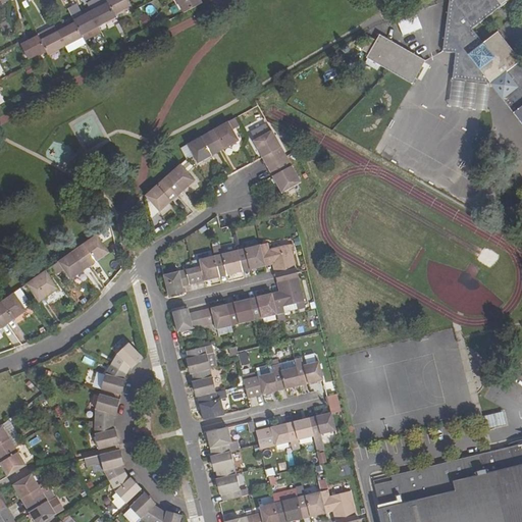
[(97,0),(88,5),(92,13),(99,27),(115,18),(114,15),(107,2),(106,0),(97,0)]
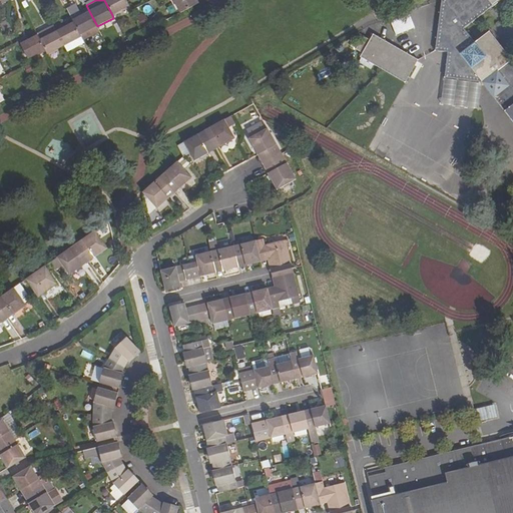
[(108,0),(105,2),(112,15),(129,7),(125,0),(108,0)]
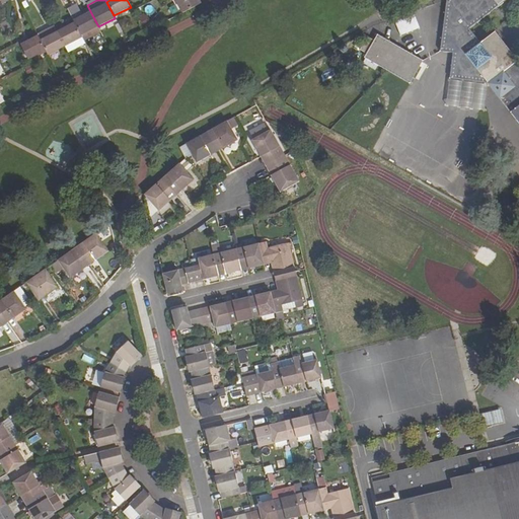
[(174,0),(182,13),(201,4),(198,0),(174,0)]
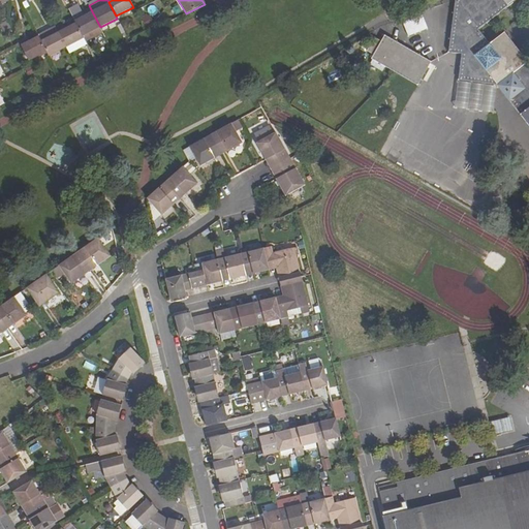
[(497,87),(528,128),(528,66),(503,33),(488,44),(477,30),(517,0),(454,0),(446,54),(460,55),(473,57),(472,69),(485,71),(497,87)]
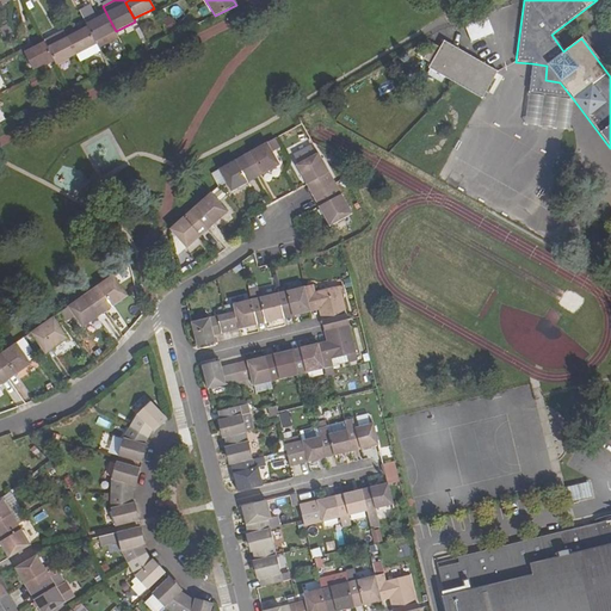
[(170,7),(171,18),(180,17),(179,6),(170,7)]
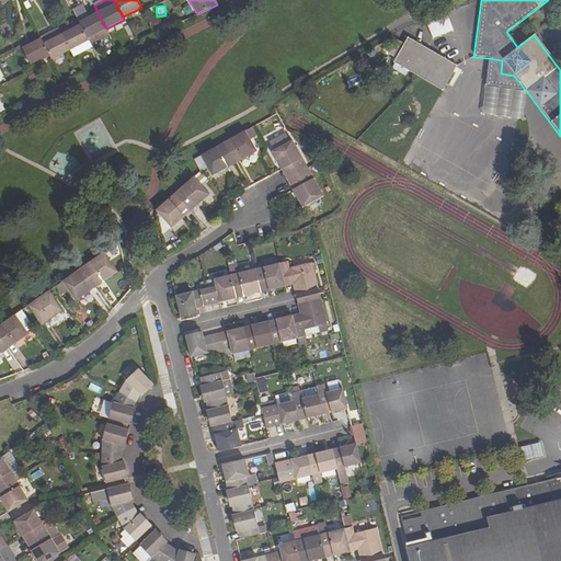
[(81,26),(88,38),(89,41),(91,45),(109,35),(106,29),(99,14),(80,24),(81,26)]
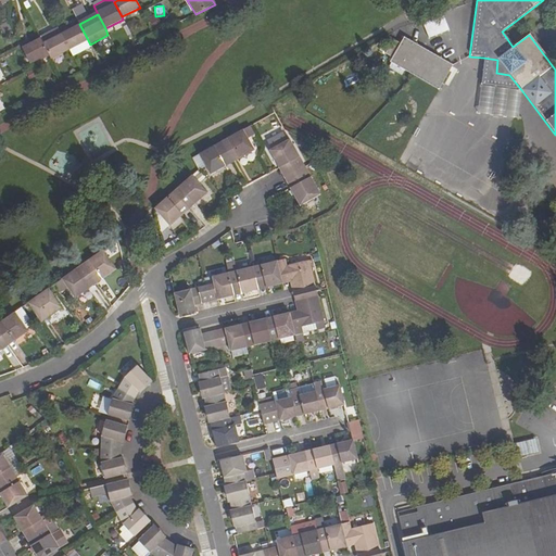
[(0,26),(4,36),(13,32),(8,22),(0,25),(0,26)]
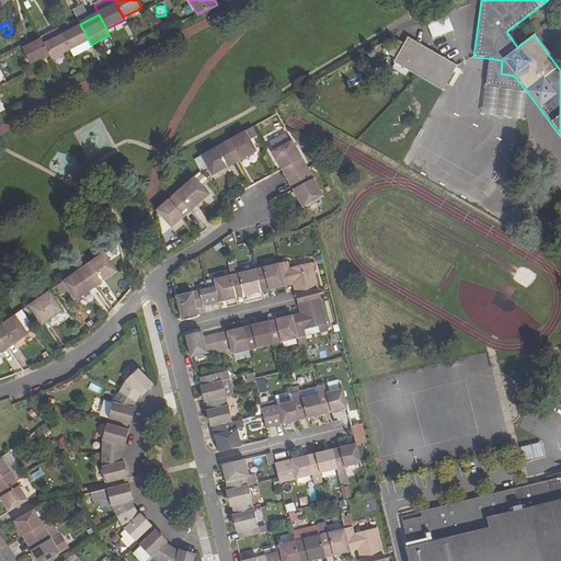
[(63,36),(70,50),(89,41),(88,38),(81,26),(63,36)]
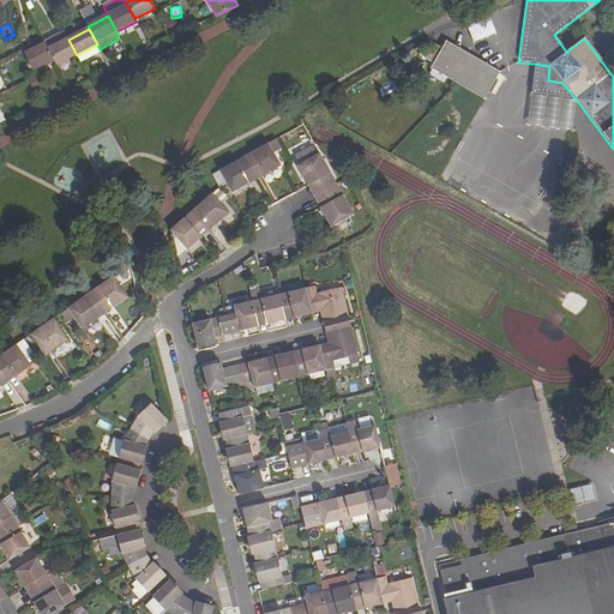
[(77,55),(68,40),(65,32),(44,42),(46,44),(54,61),(56,66),(77,55)]
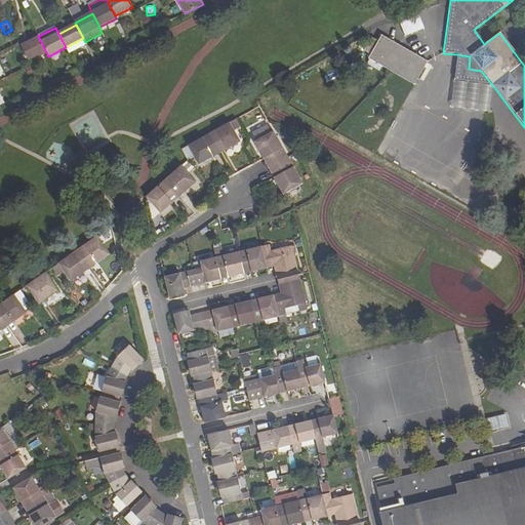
[(366,58),(390,72),(403,48),(379,35),(376,41),(369,37),(362,50),(369,54),(366,58)]
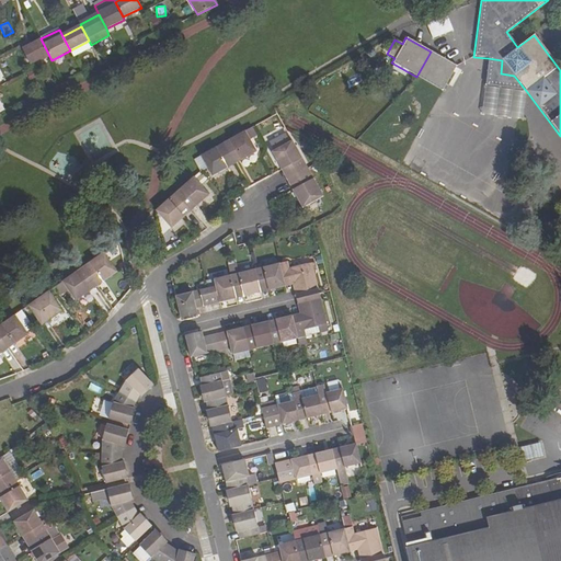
[(24,50),(31,65),(49,56),(42,41),(24,50)]
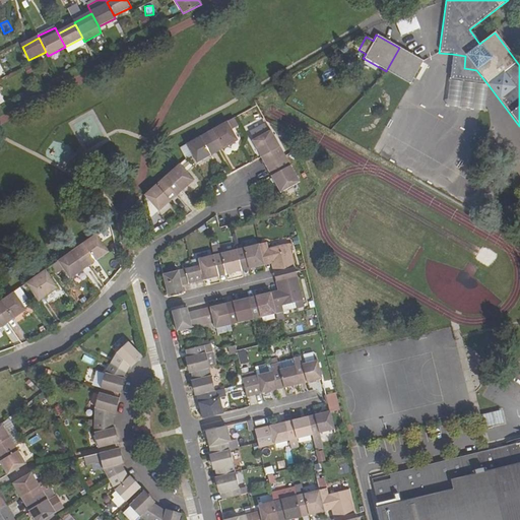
[(386,71),(409,84),(423,61),(399,48),(386,71)]
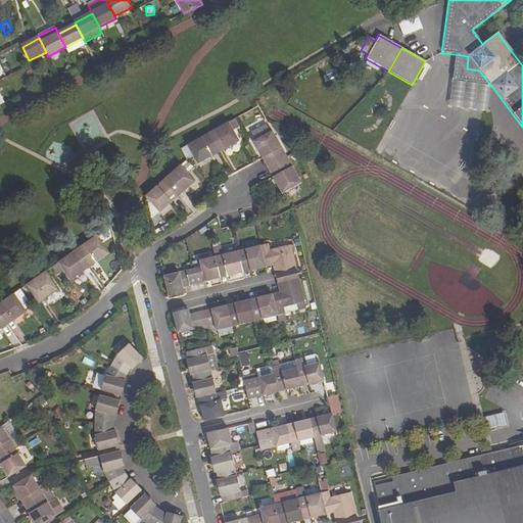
[(208,133),(219,152),(239,140),(229,122),(208,133)]
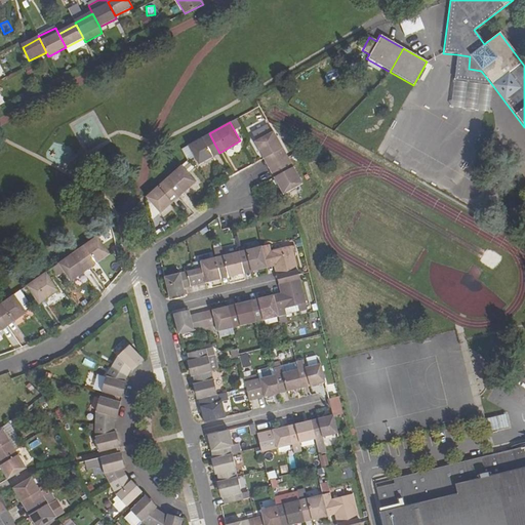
[(286,154),(273,130),(271,131),(267,124),(252,132),(256,139),(254,140),(264,157),(268,164),(286,154)]
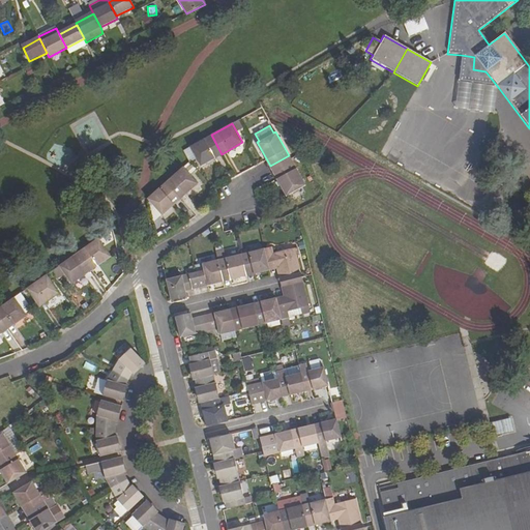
[(190,146),(201,166),(222,154),(211,135),(190,146)]
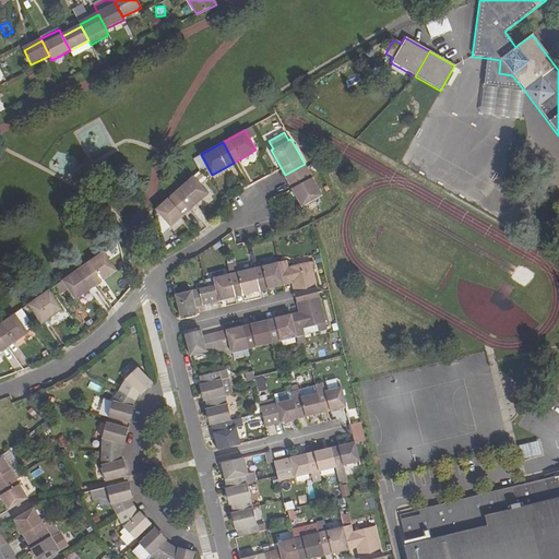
[(292,188),(301,206),(322,194),(308,170),(287,181),(292,188)]
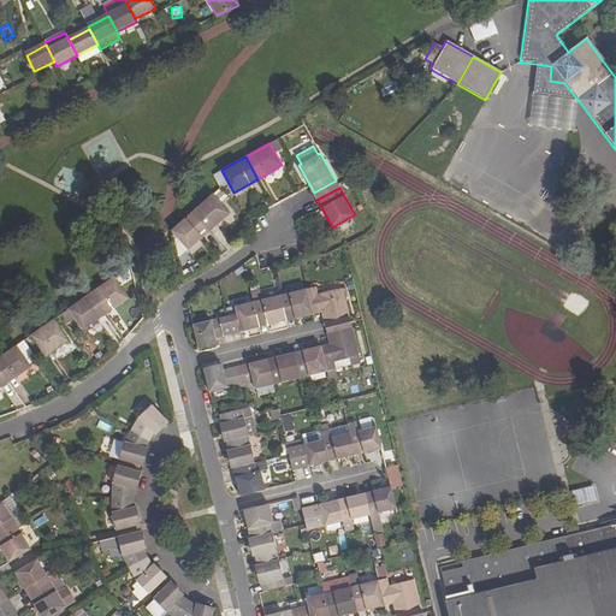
[(193,212),(209,231),(230,213),(213,194),(193,212)]
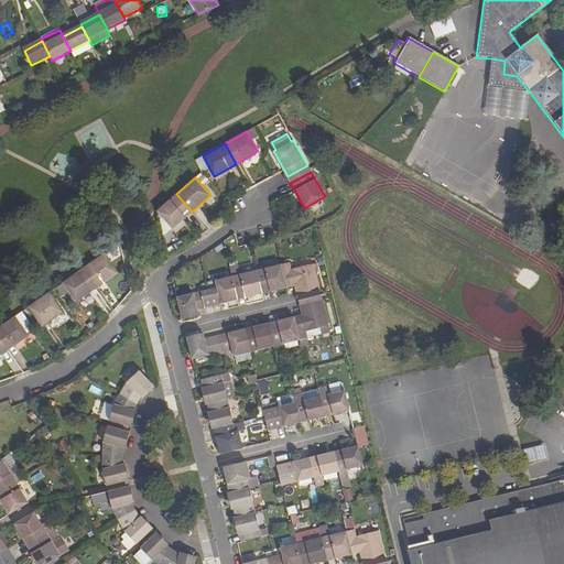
[(156,212),(173,228),(192,212),(176,194),(156,212)]
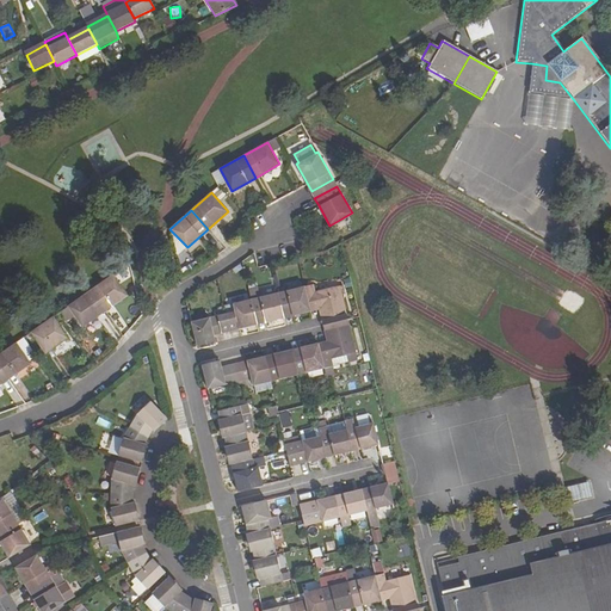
[(91,289),(105,310),(128,296),(113,275),(91,289)]
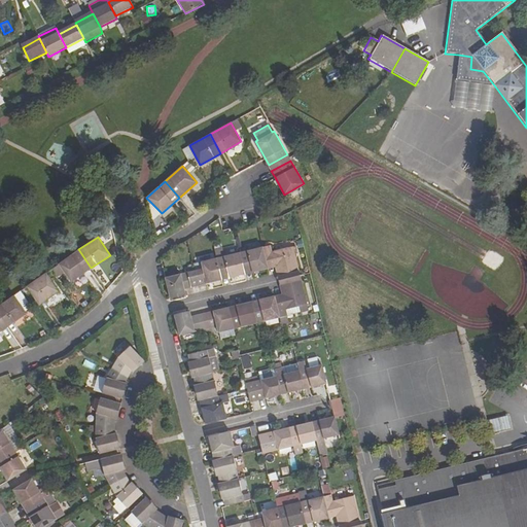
[(275,267),(277,276),(299,271),(292,246),(289,247),(271,251),(270,245),(262,247),(268,269),(275,267)]
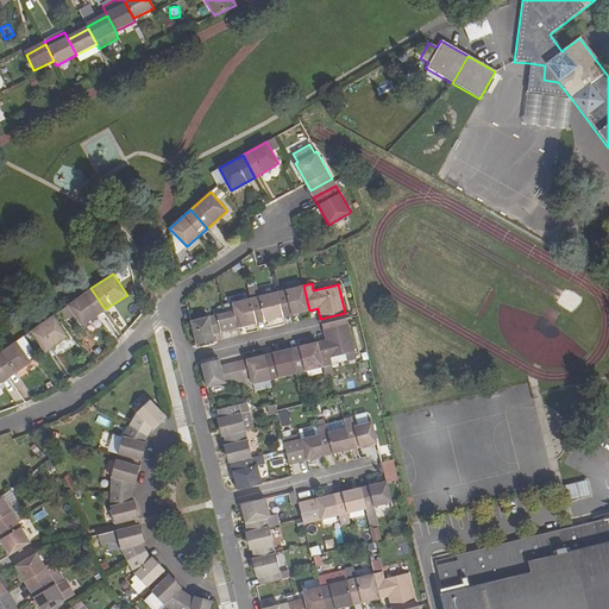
[(276,292),(283,316),(309,311),(303,286),(276,292)]
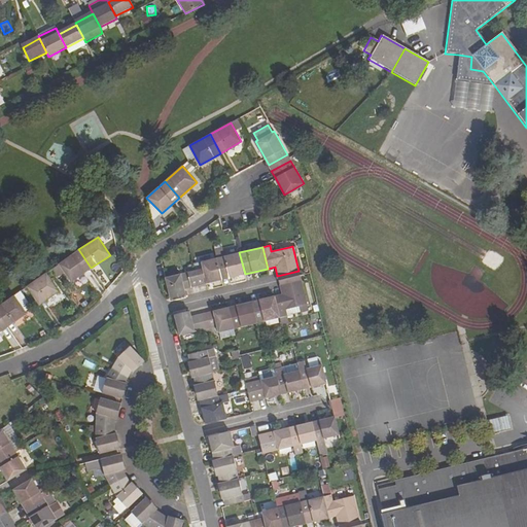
[(216,258),(221,280),(245,274),(239,252),(224,256),(222,248),(214,250),(216,258)]
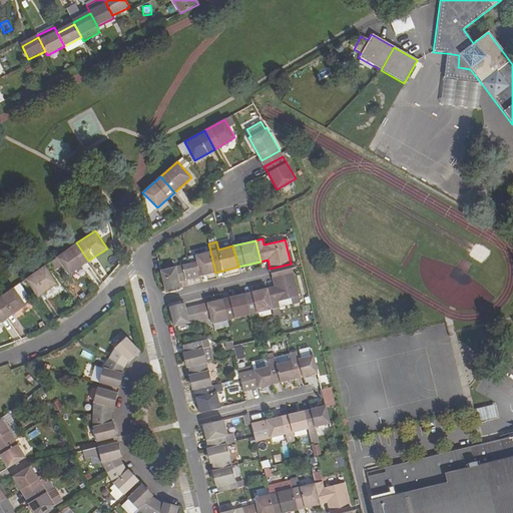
[(57,257),(69,275),(88,261),(76,242),(57,257)]
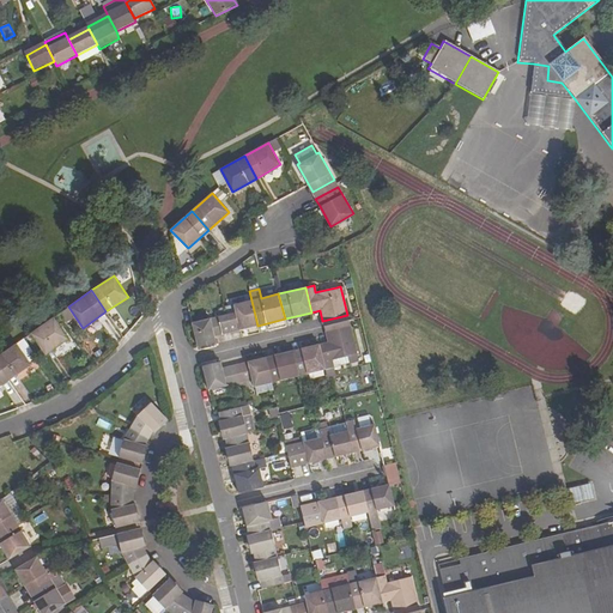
[(219,316),(223,334),(258,326),(252,301),(234,304),(235,313),(226,314),(219,316)]
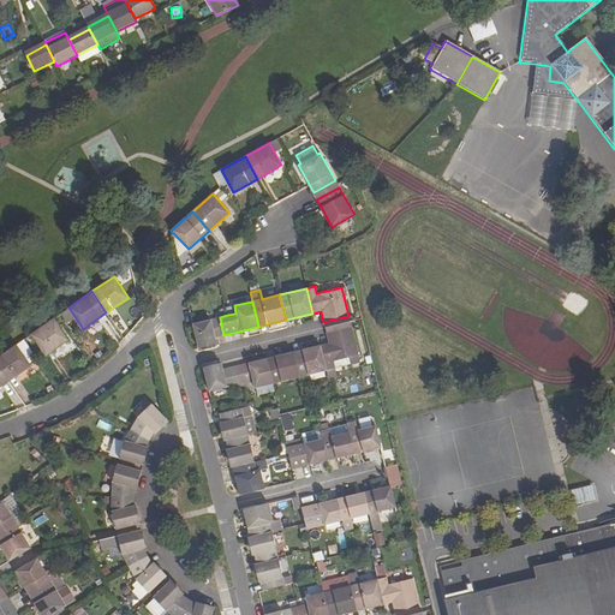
[(227,315),(236,314),(234,305),(233,303),(225,305),(227,315)]
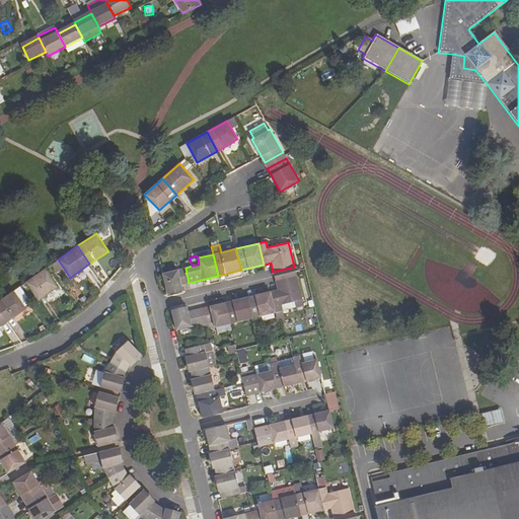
[(276,280),(296,275),(294,267),(273,272),(276,280)]
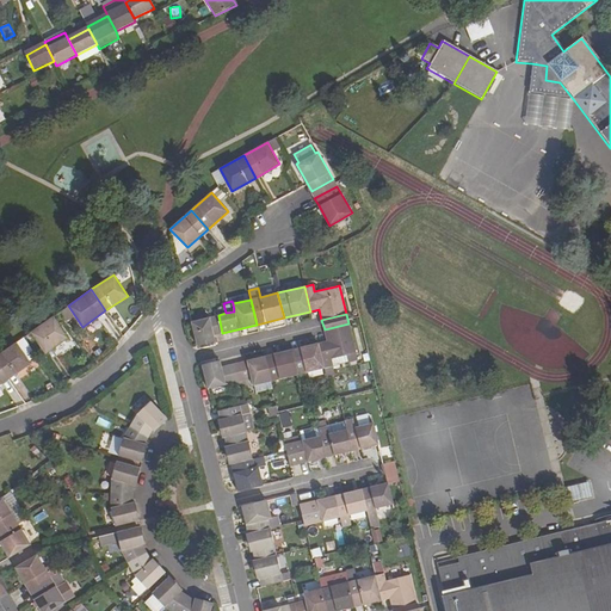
[(191,321),(197,345),(215,341),(214,335),(222,333),(218,315),(191,321)]
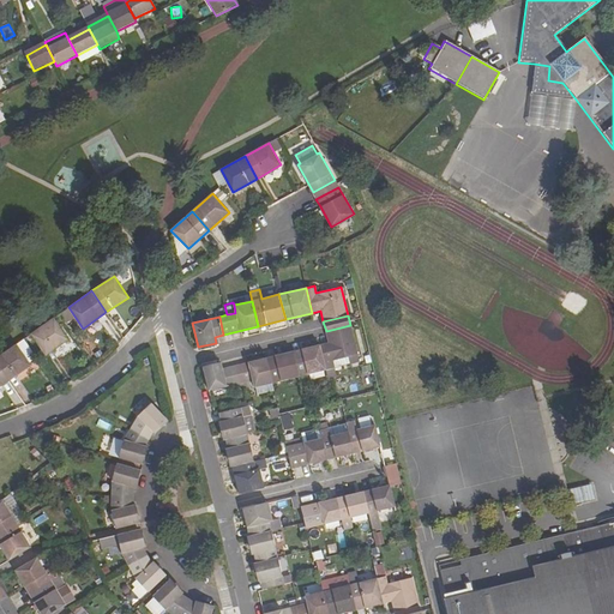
[(31,335),(46,355),(68,339),(54,318),(31,335)]
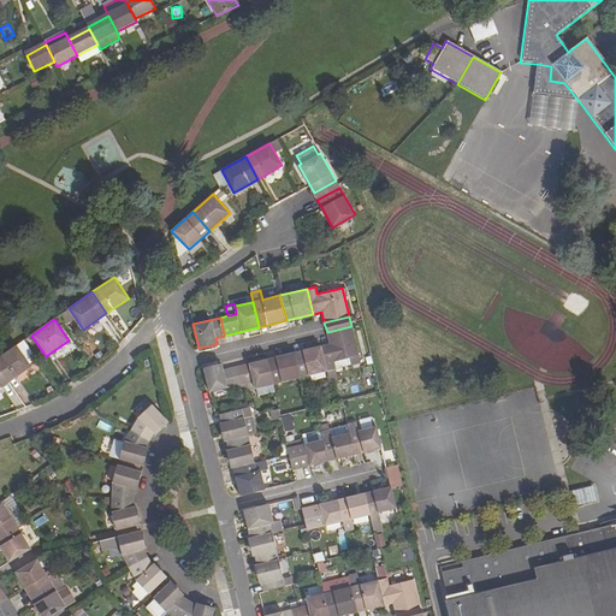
[(320,345),(327,372),(336,369),(335,361),(359,355),(351,326),(327,332),(330,343),(320,345)]
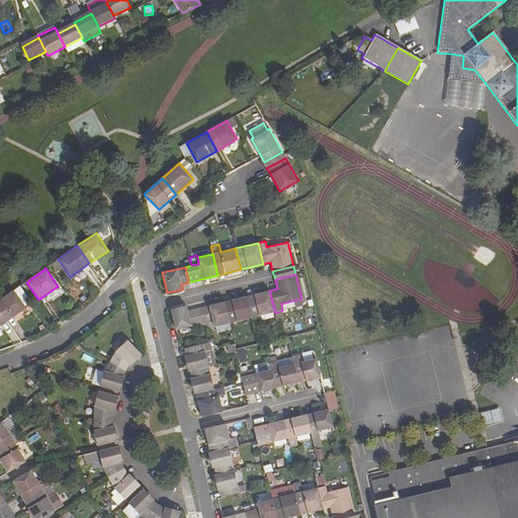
[(0,299),(0,311),(7,321),(26,308),(13,290),(0,299)]
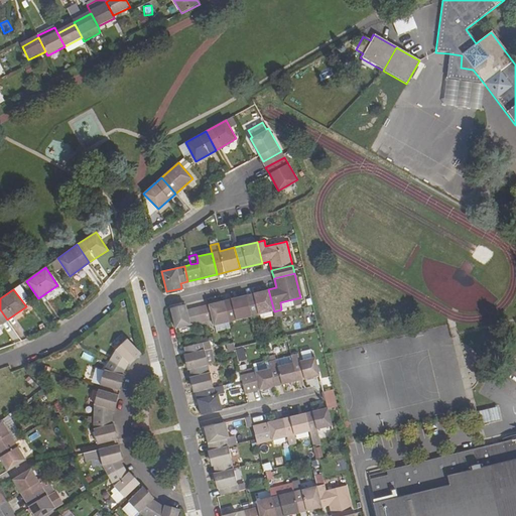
[(246,294),(251,316),(274,311),(268,289),(246,294)]
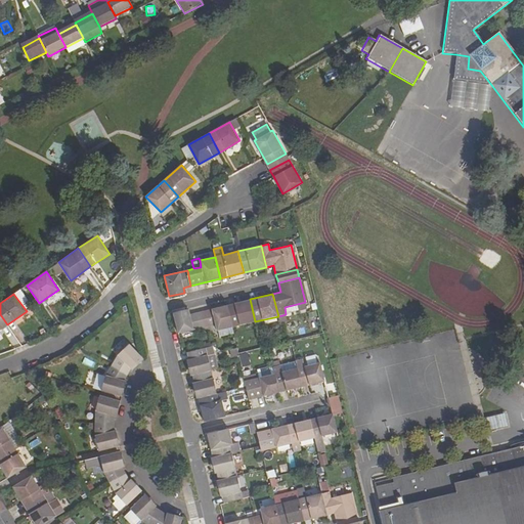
[(227,305),(232,326),(255,321),(250,299),(227,305)]
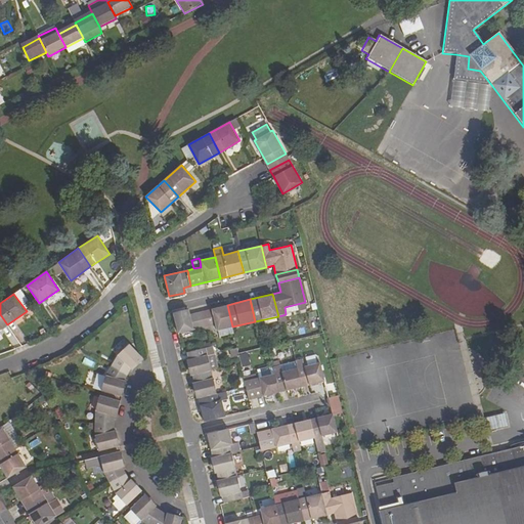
[(285,307),(286,314),(291,313),(291,310),(299,309),(299,310),(307,308),(306,307),(305,302),(285,307)]
